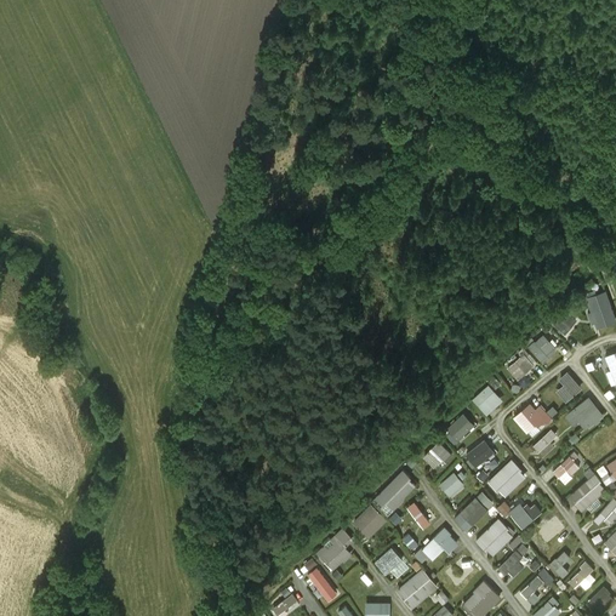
[(605,291),(583,298),(594,331),(615,324),(605,291)]
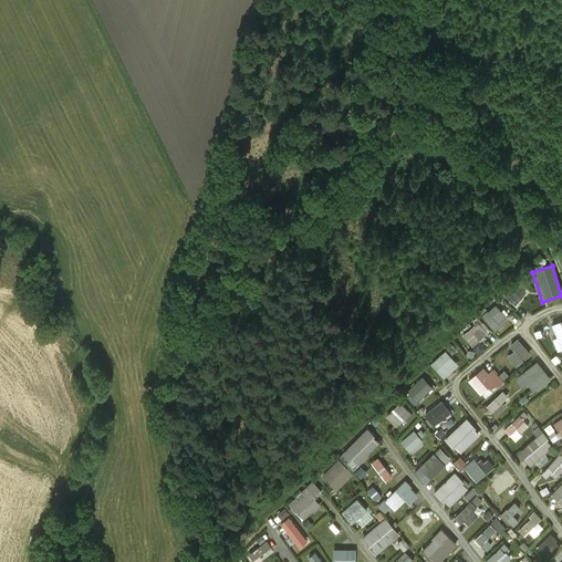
[(502,299),(514,308),(526,293),(513,284),(502,299)]
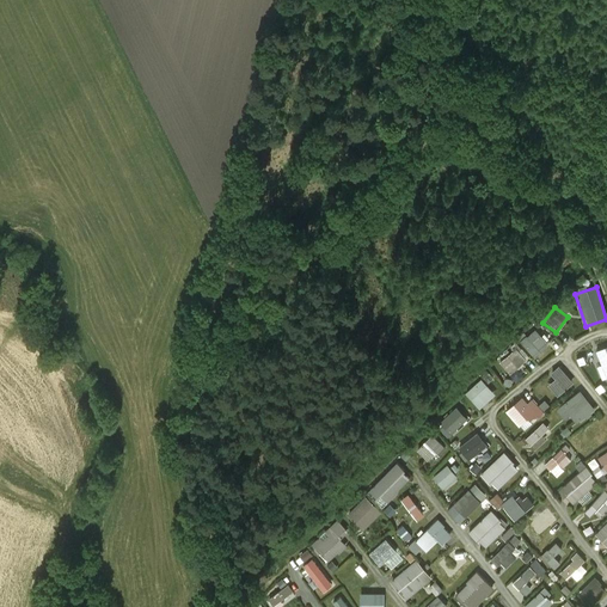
[(522,336),(515,342),(534,361),(549,347),(533,331),(526,338),(522,336)]
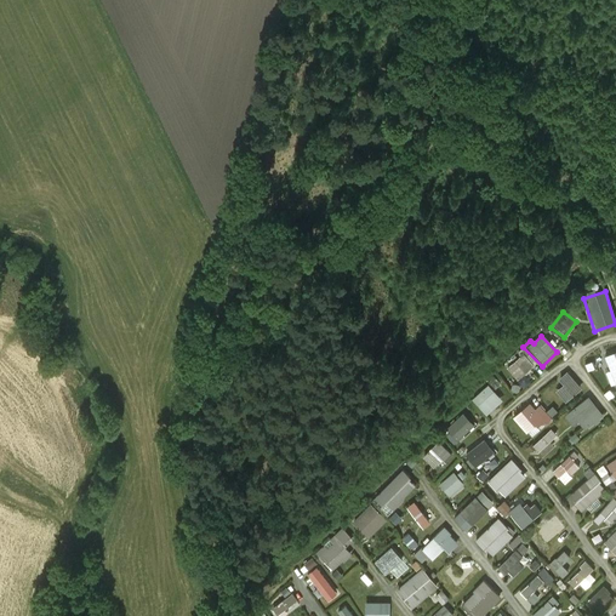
[(589,360),(595,372),(612,363),(606,351),(589,360)]
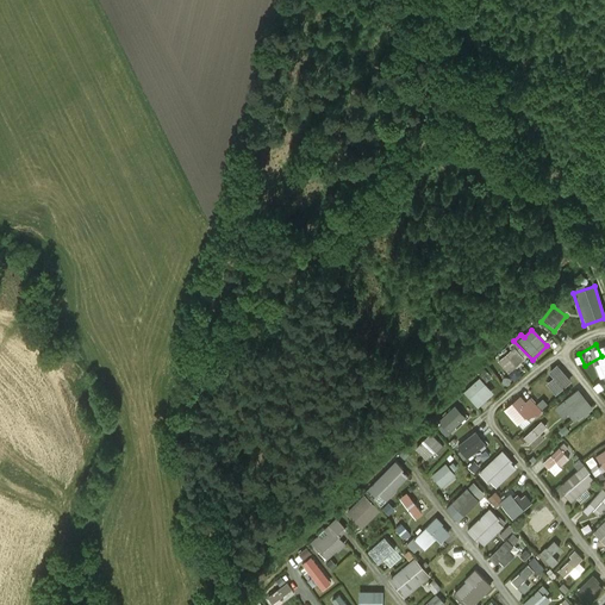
[(512,349),(496,363),(507,375),(524,361),(512,349)]
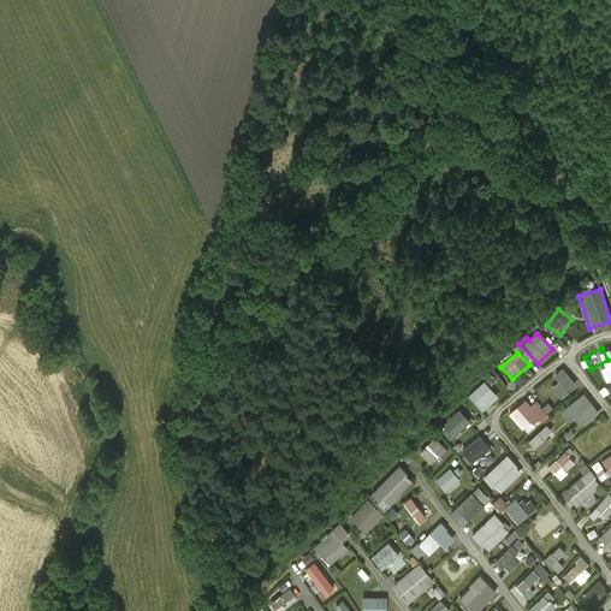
[(550,391),(561,402),(576,386),(561,371),(553,378),(558,383),(550,391)]
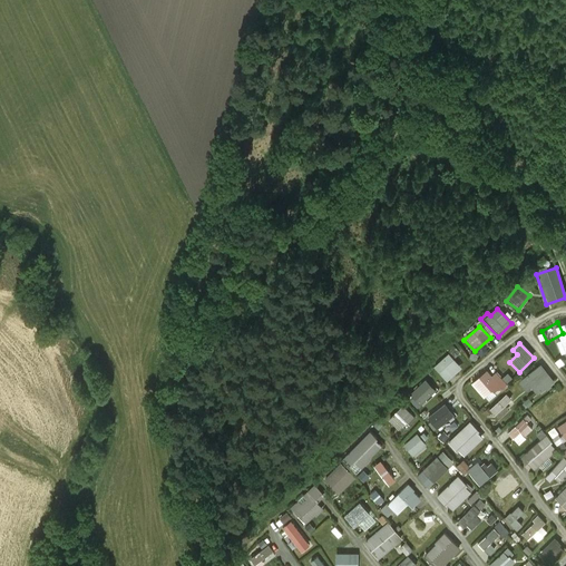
[(432,369),(447,382),(461,368),(447,354),(432,369)]
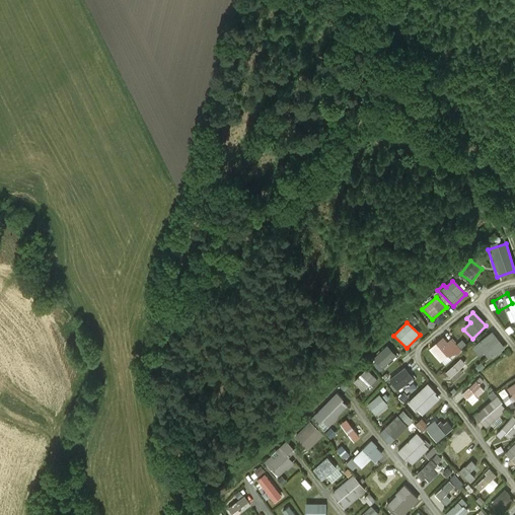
[(483,354),(490,362),(505,349),(491,333),(471,349),(479,357),(483,354)]
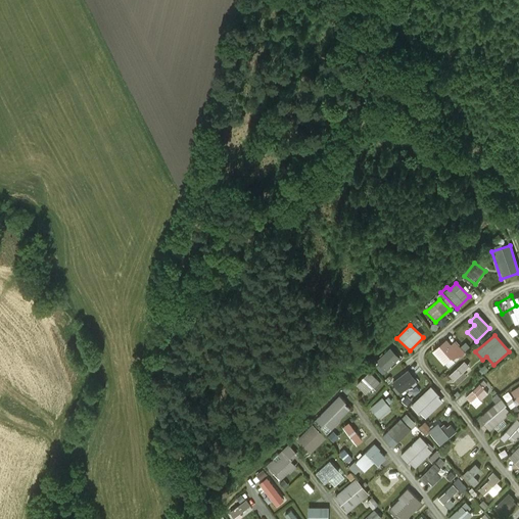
[(465,355),(453,343),(450,345),(444,340),(431,354),(447,371),(465,355)]
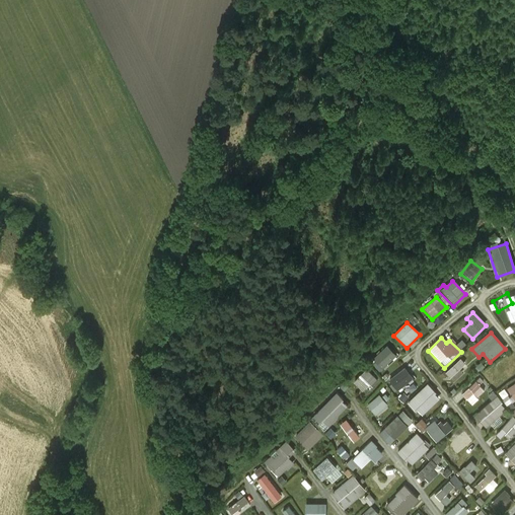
[(381,371),(396,357),(386,346),(371,361),(381,371)]
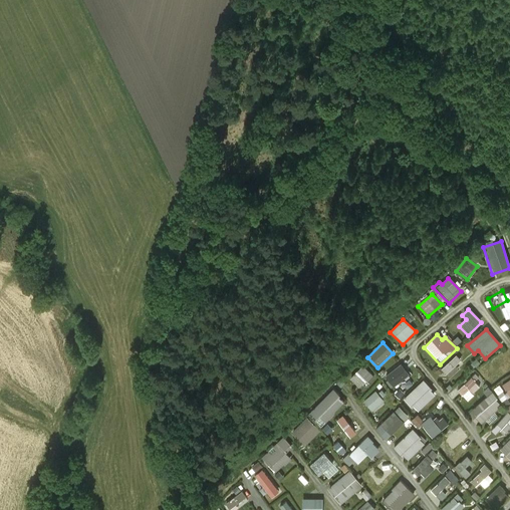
[(454,367),(460,361),(455,355),(441,370),(449,379),(457,371),(454,367)]
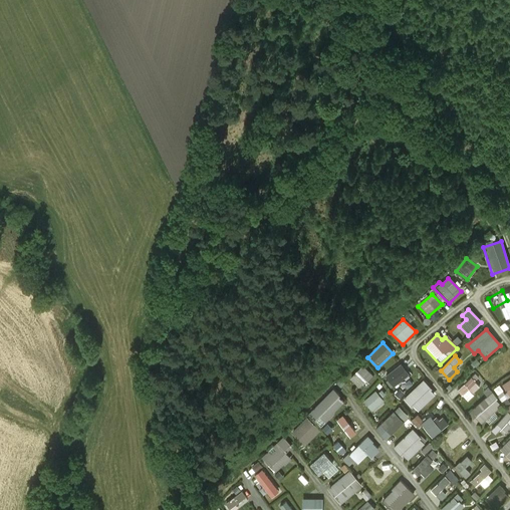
[(388,381),(385,384),(389,391),(409,376),(401,364),(384,376),(388,381)]
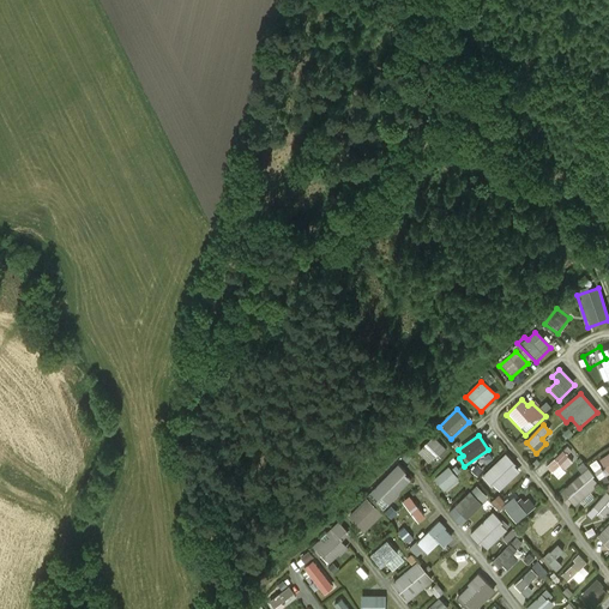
[(432,438),(416,454),(427,464),(435,454),(440,459),(446,451),(432,438)]
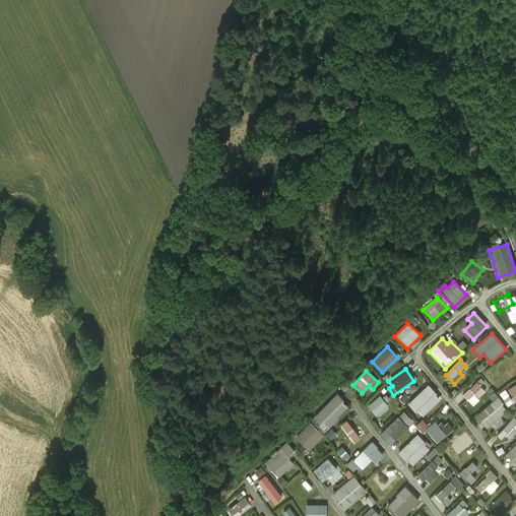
[(478,387),(481,384),(477,380),(461,397),(472,406),(485,392),(478,387)]
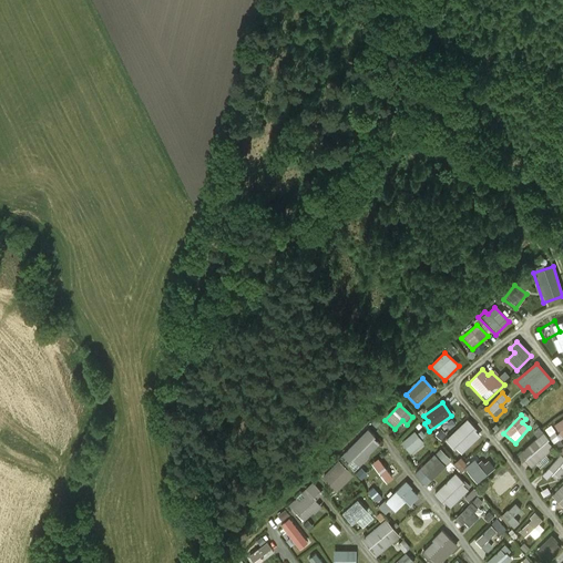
[(561,441),(562,439),(562,419),(552,427),(561,441)]
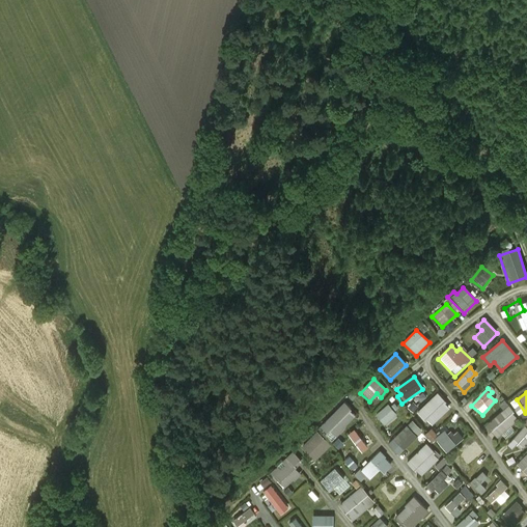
[(436,394),(416,413),(431,427),(449,408),(436,394)]
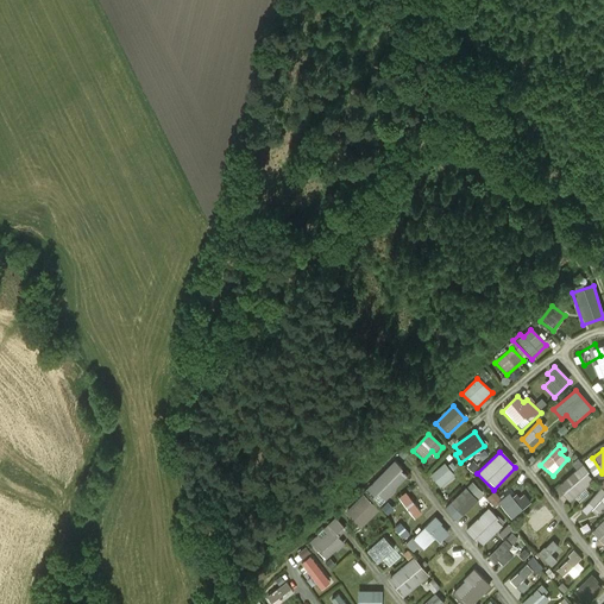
[(570,465),(576,471),(557,488),(570,503),(593,482),(576,460),(570,465)]
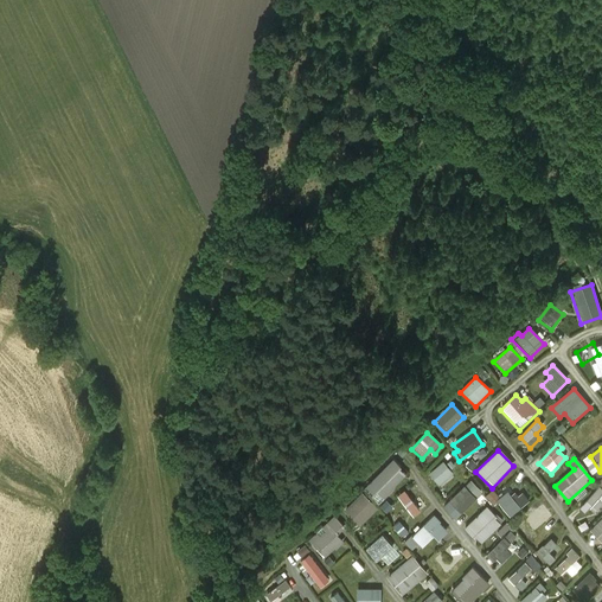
[(378,505),(407,476),(392,461),(363,490),(378,505)]
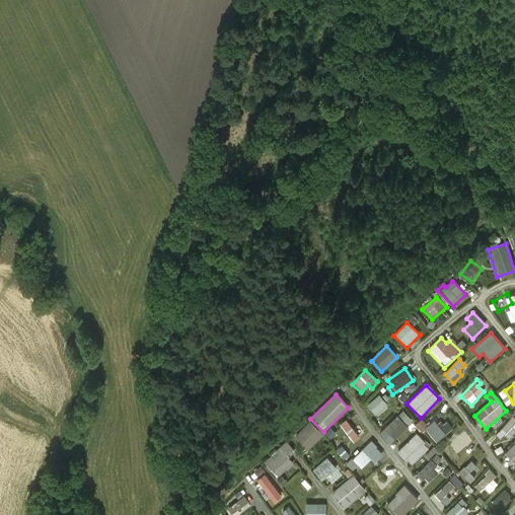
[(378,396),(365,407),(374,418),(386,407),(378,396)]
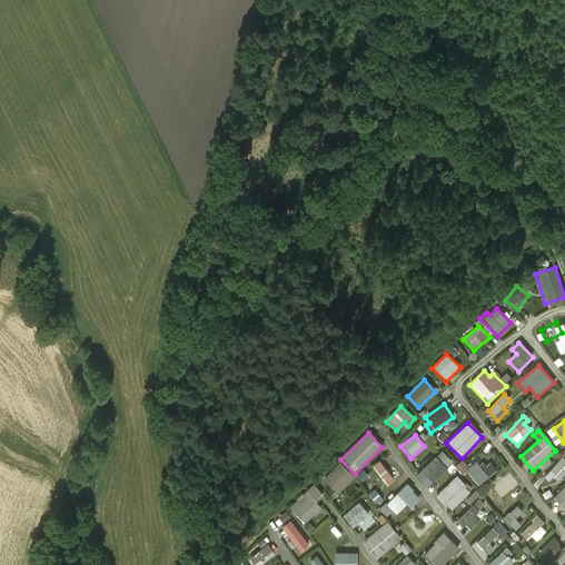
[(427,488),(452,464),(439,452),(415,477),(427,488)]
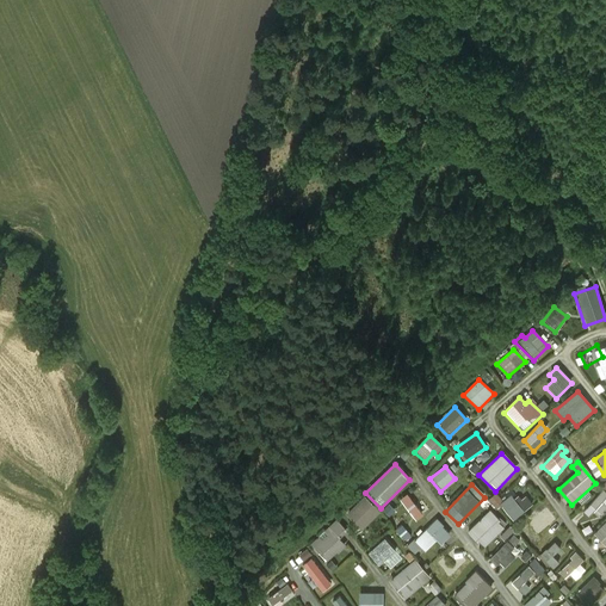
[(605,496),(601,493),(581,513),(586,518),(592,513),(597,518),(605,507),(605,496)]
